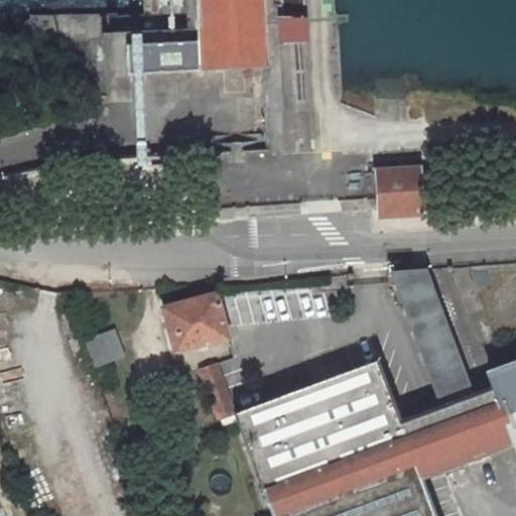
[(197,0),(200,41),(127,45),(128,76),(205,72),(205,70),(263,68),(259,0),(197,0)]
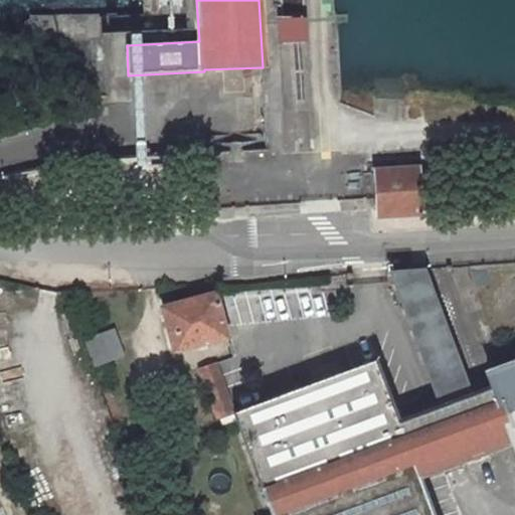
[(417,169),(377,171),(379,214),(420,212),(417,169)]
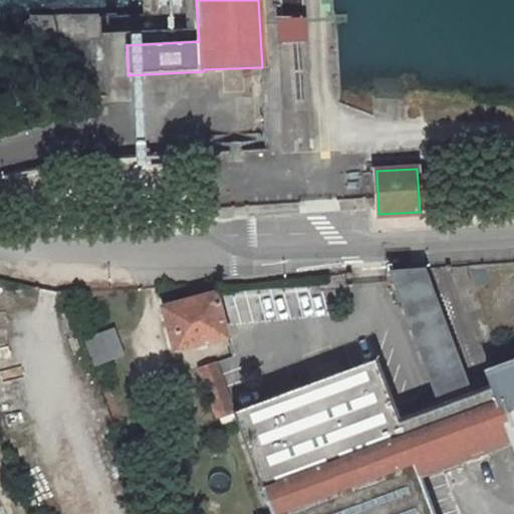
[(472,394),(426,268),(390,270),(440,406),(447,425),(479,413),(472,394)]
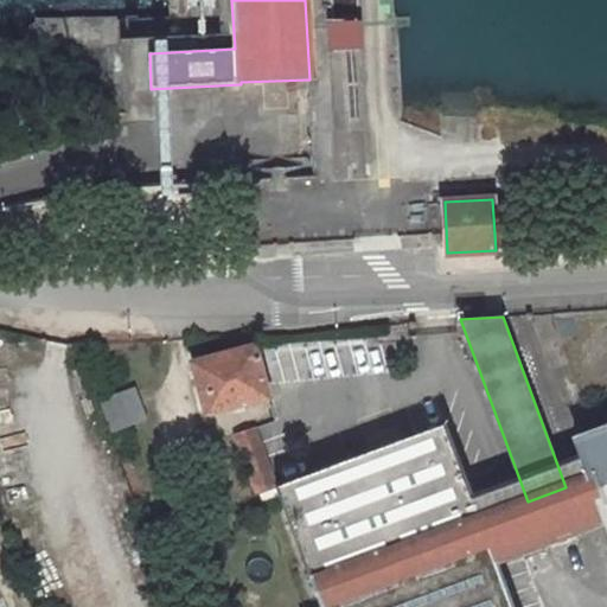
[(272,404),(255,345),(192,363),(206,414),(263,398),(266,406),(272,404)]
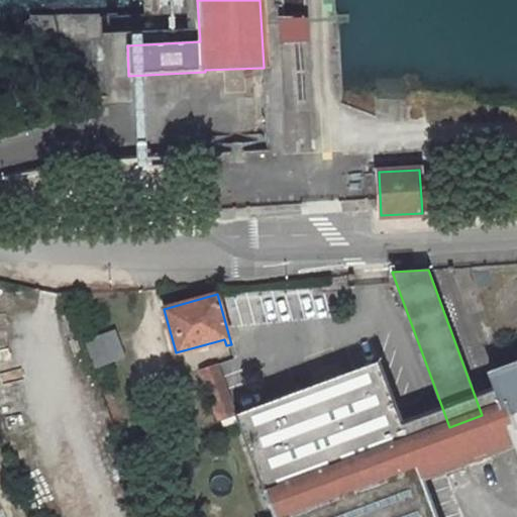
[(88,338),(94,368),(126,360),(120,331),(88,338)]
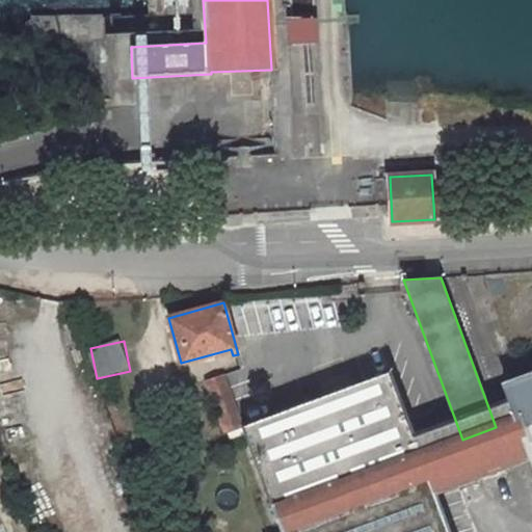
[(511,382),(510,380),(502,383),(505,391),(507,390),(510,399),(515,411),(513,411),(515,419),(517,418),(526,439),(523,440),(526,447),(528,446),(531,456),(531,371),(527,374),(528,376),(511,382)]
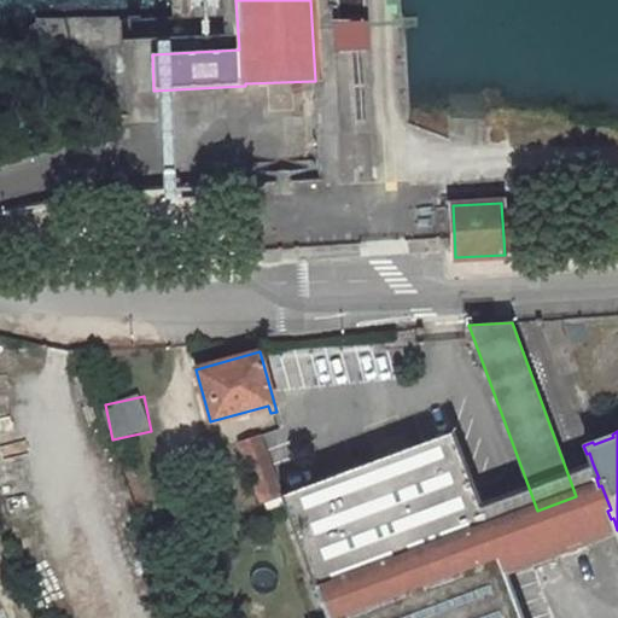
[(283,496),(281,496),(284,503),(326,617),(522,617),(506,575),(531,566),(523,543),(478,560),(470,536),(514,519),(506,496),(481,506),(453,432),(283,496)]
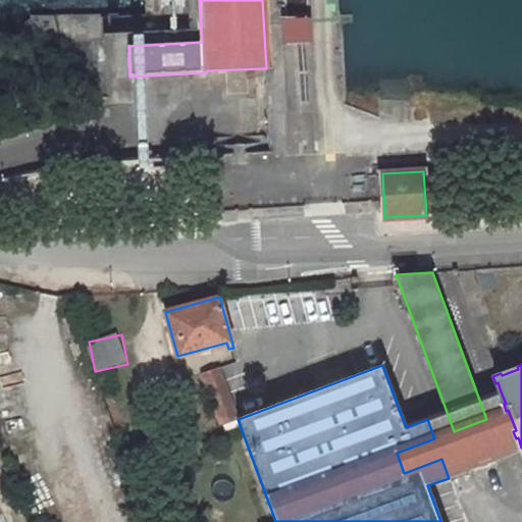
[(238,419),(239,419),(220,369),(203,375),(221,425),(223,424),(238,419)]
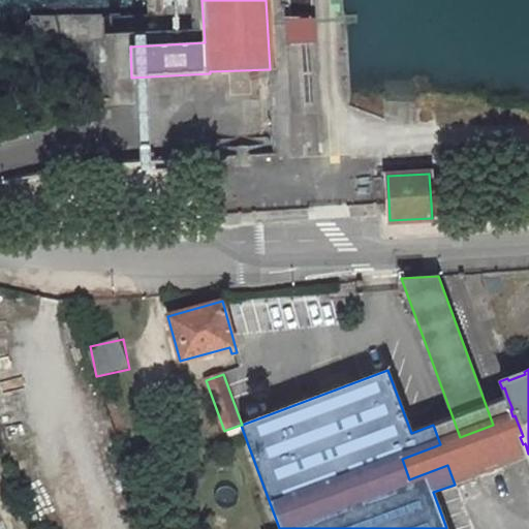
[(493,425),(501,445),(508,465),(528,456),(528,454),(525,443),(523,444),(520,437),(523,436),(515,415),(512,416),(510,409),(512,409),(507,397),(486,405),(493,425)]
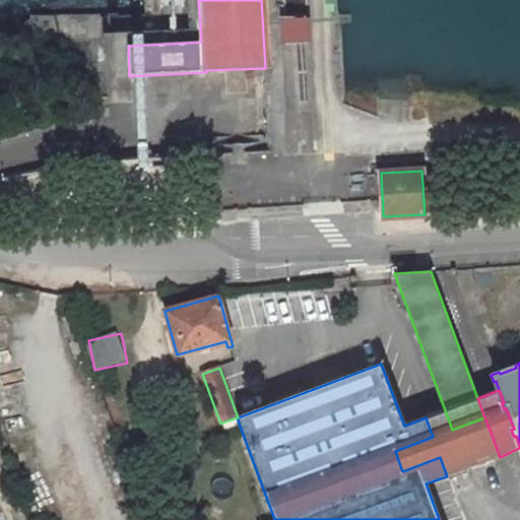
[(445,410),(426,417),(433,437),(440,457),(447,476),(467,468),(460,450),(452,430),(445,410)]
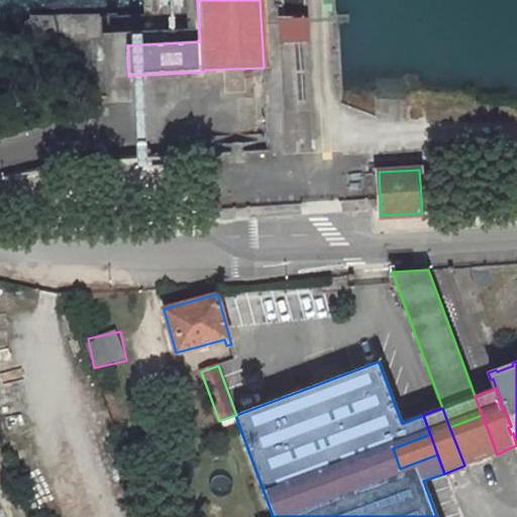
[(237,421),(235,415),(221,420),(224,426),(237,421)]
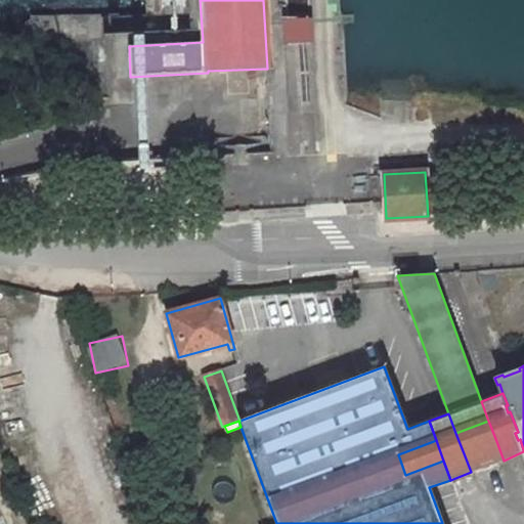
[(455,433),(464,453),(496,441),(488,421),(455,433)]
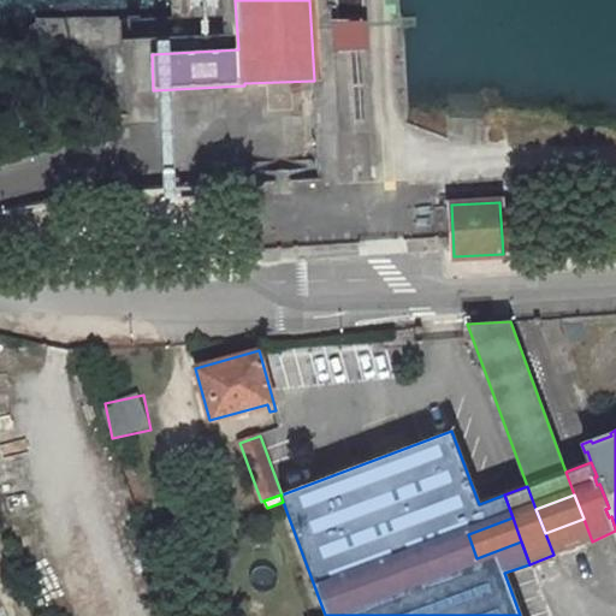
[(521,542),(513,517),(468,534),(477,558),(521,542)]
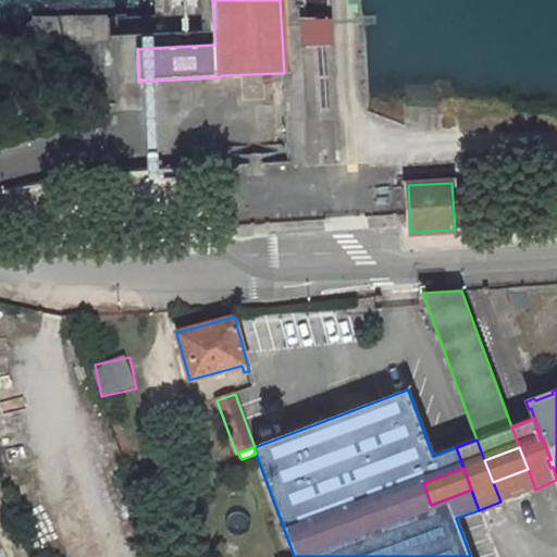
[(528,469),(493,482),(500,502),(535,490),(528,469)]
